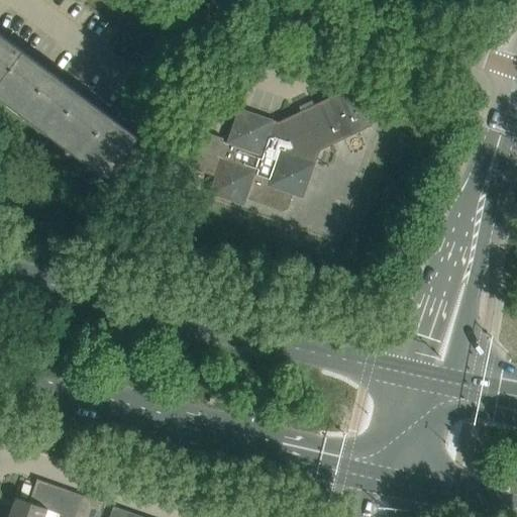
[(107,177),(138,135),(137,134),(137,135),(0,31),(0,95),(107,176),(107,177)]
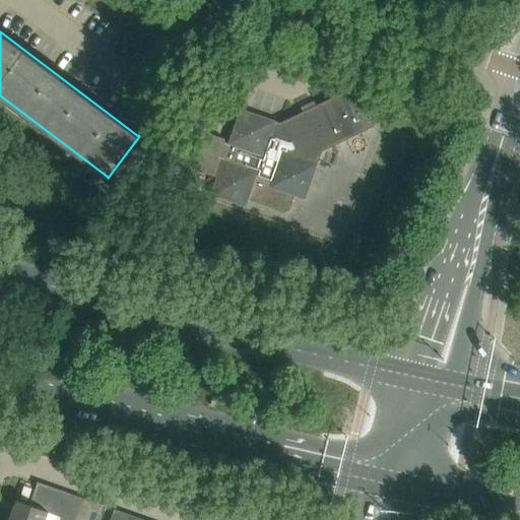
[(373,127),(377,116),(385,92),(361,83),(280,123),(275,121),(269,119),(240,109),(228,143),(223,142),(224,139),(207,133),(195,170),(211,176),(212,173),(216,175),(210,194),(246,207),(248,200),(265,206),(284,212),(289,210),(295,195),(305,199),(314,173),(321,151),(353,136),(373,127)]
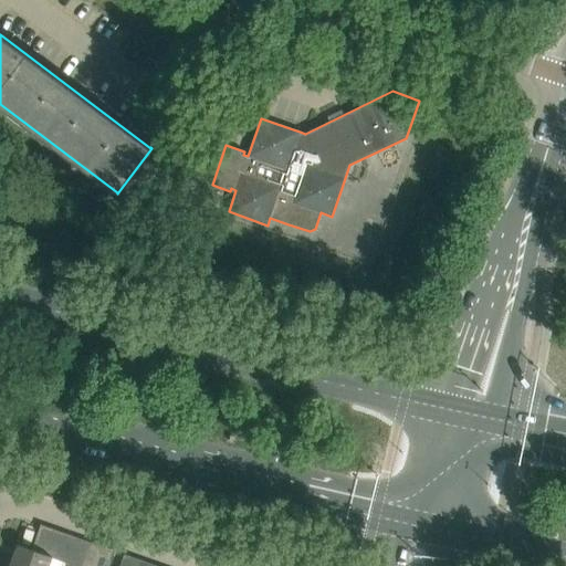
[(41,524),(32,549),(44,554),(54,530),(41,524)]
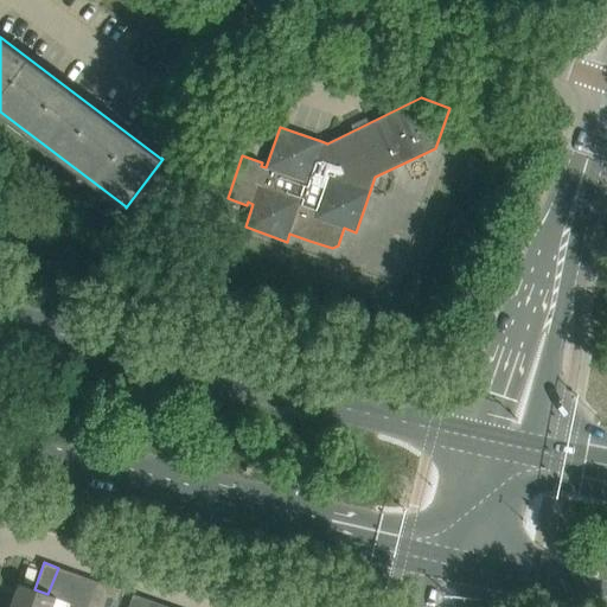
[(56,599),(62,600),(71,573),(58,568),(48,594),(56,598),(56,599)]
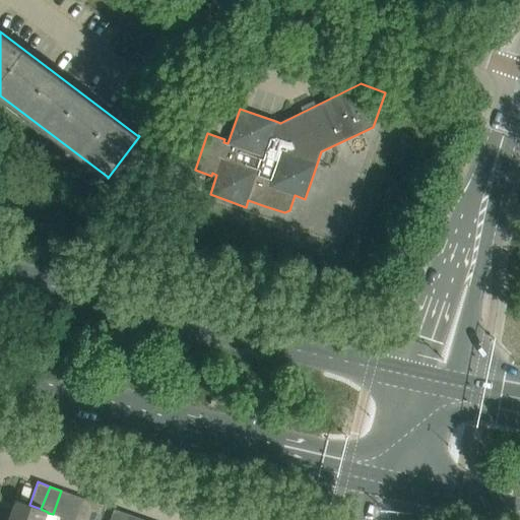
[(72,494),(61,491),(53,514),(58,516),(64,518),(72,494)]
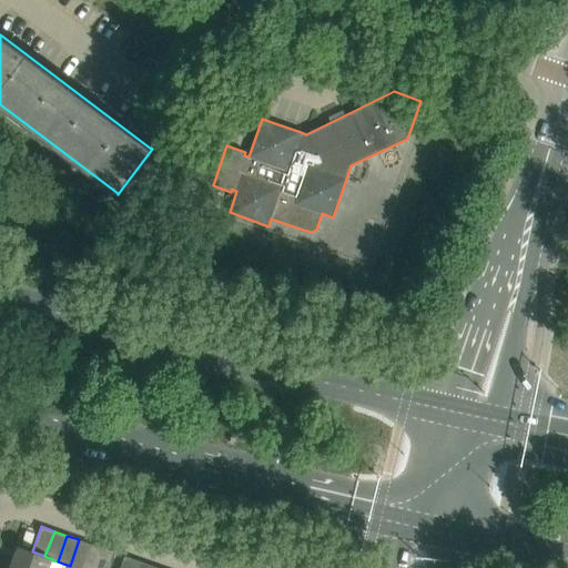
[(70,566),(75,567),(82,567),(91,544),(79,539),(70,566)]
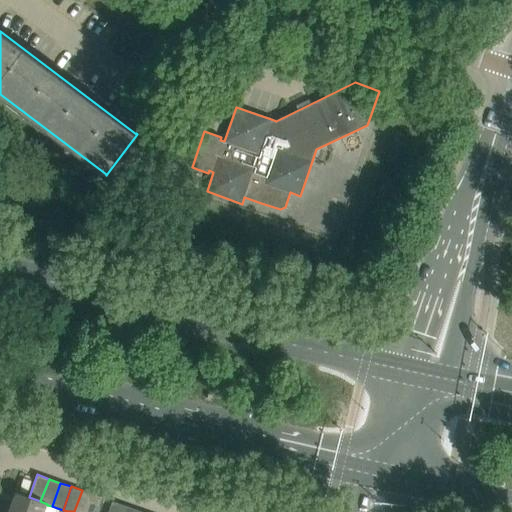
[(74,511),(86,511),(93,494),(82,490),(74,511)]
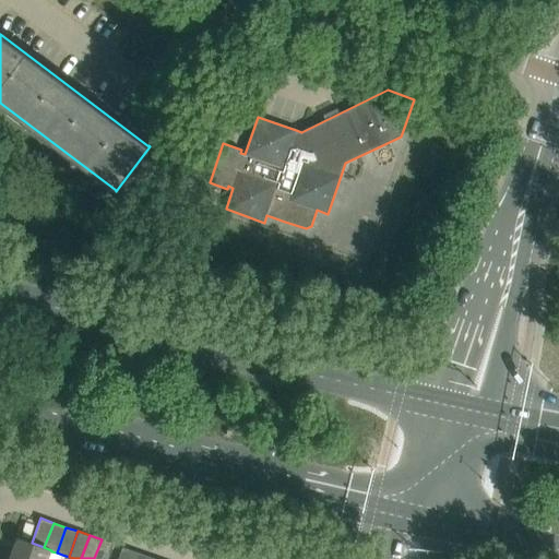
[(10,558),(60,558),(62,555),(57,552),(51,551),(51,550),(44,547),(32,543),(18,538),(10,558)]
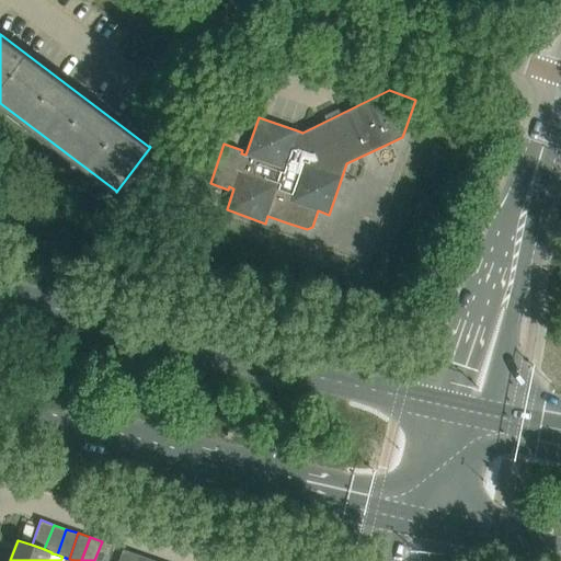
[(102,541),(94,560),(109,560),(115,546),(102,541)]
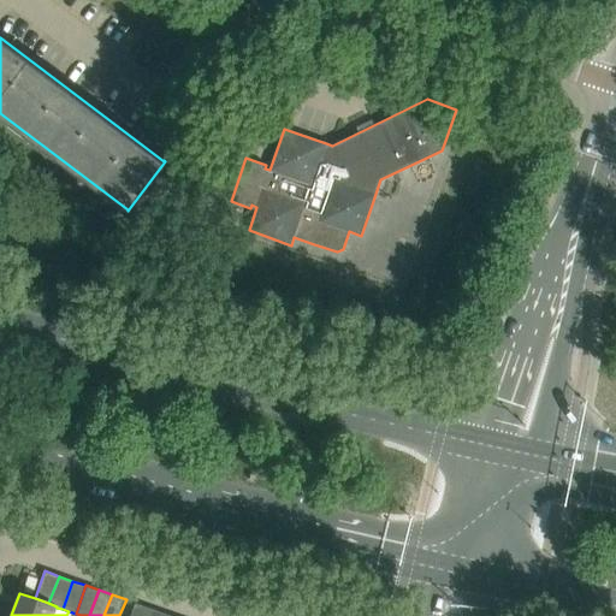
[(135,603),(130,615),(146,615),(149,608),(135,603)]
